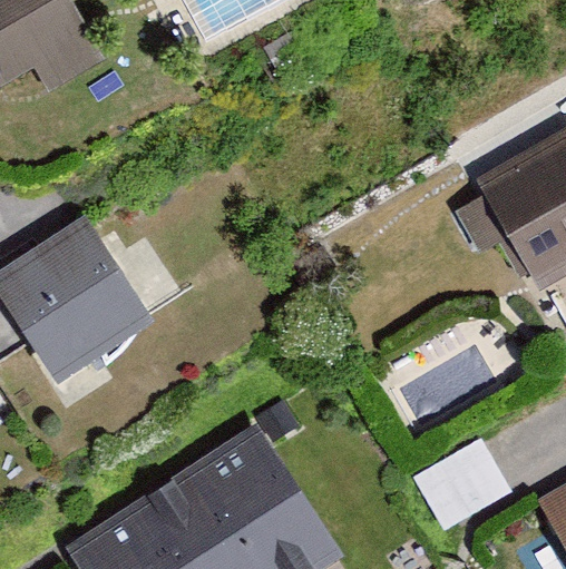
[(71,0),(5,0),(0,3),(0,104),(47,77),(60,98),(111,68),(71,0)]
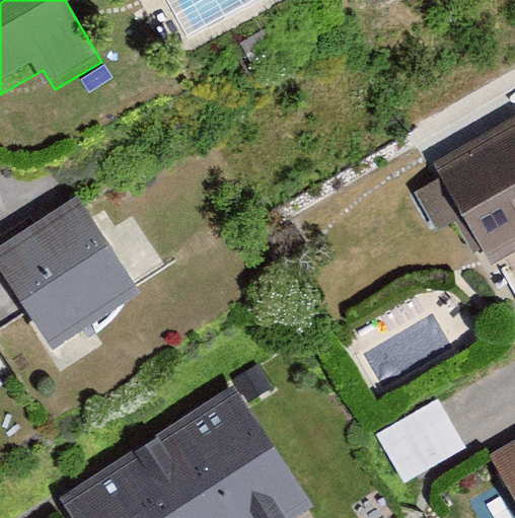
[(514,131),(441,172),(497,272),(514,262),(514,131)]
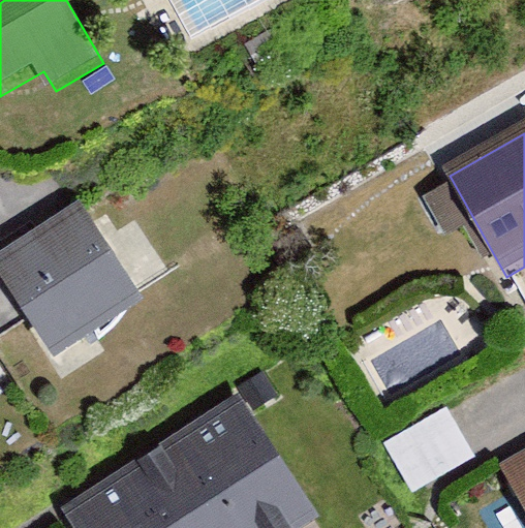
[(0,287),(50,364),(140,305),(73,205),(0,252),(0,287)]
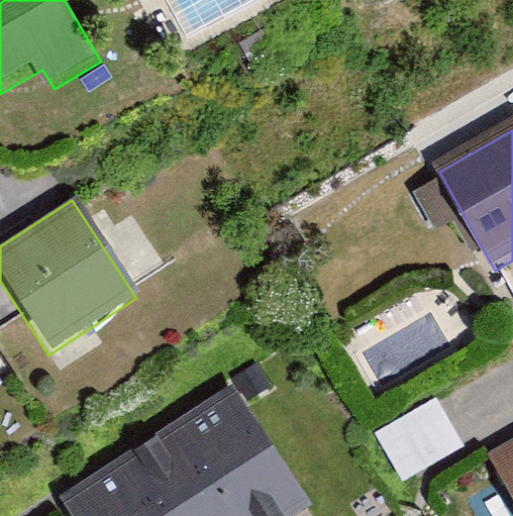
[(310,515),(318,511),(237,392),(68,505),(75,515),(310,515)]
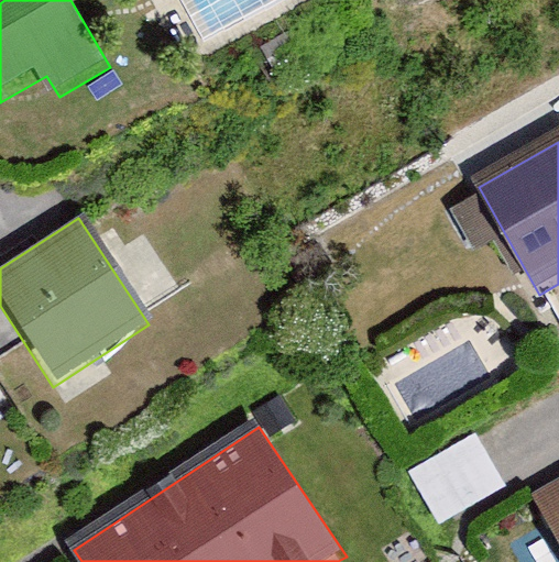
[(433,522),(503,487),(475,433),(405,469),(433,522)]
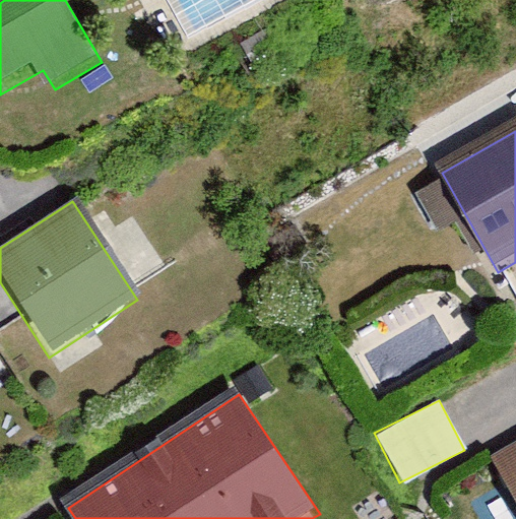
[(515,449),(495,462),(515,498),(515,449)]
